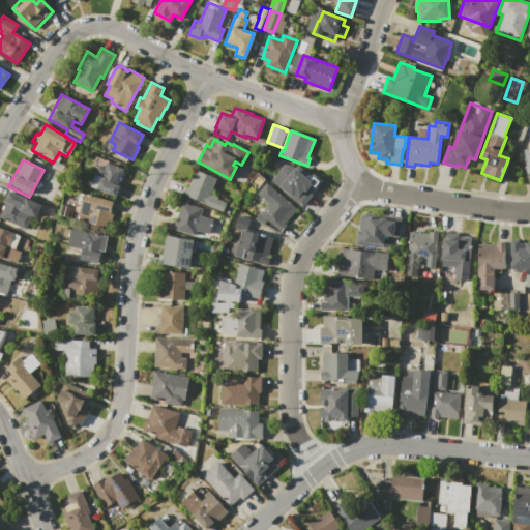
[(123,169),(118,182),(120,183),(115,197),(90,186),(98,166),(105,168),(107,163),(123,169)]
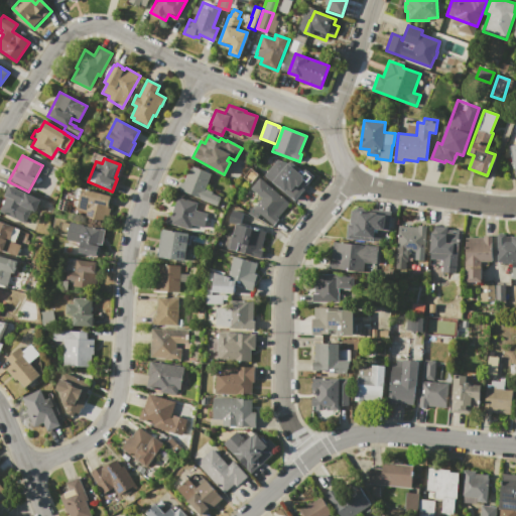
[(291,162),(309,178),(297,192),(299,194),(294,201),(274,183),(291,162)]
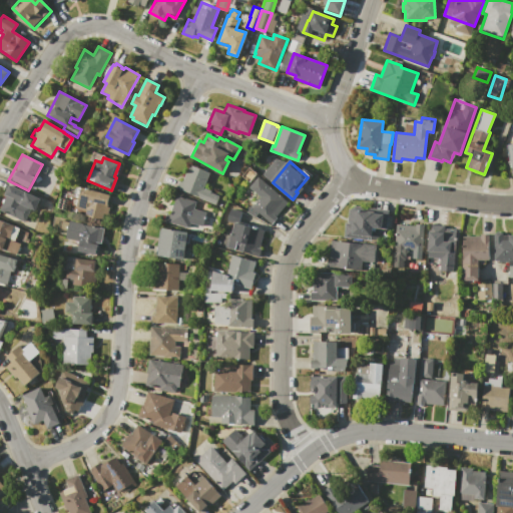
[(214,204),(197,197),(198,196),(181,189),(181,191),(175,188),(178,180),(182,181),(185,172),(186,172),(189,164),(208,172),(203,187),(211,190),(210,192),(218,195),(214,204)]
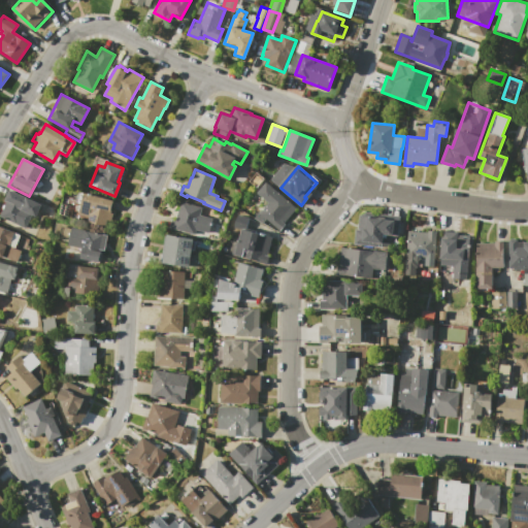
[(266,182),(296,208),(284,222),(285,224),(279,231),(259,213),(268,203),(256,193),(266,182)]
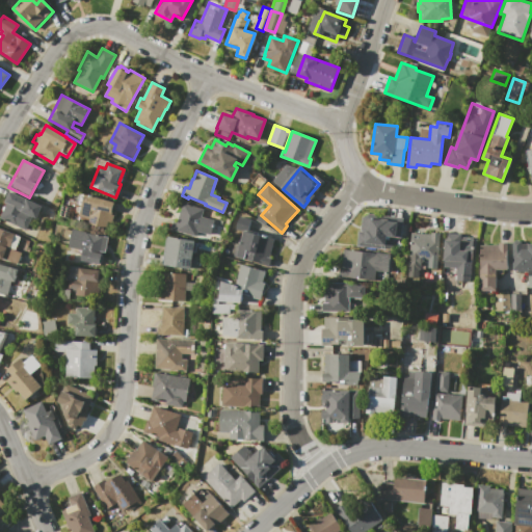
[(9,190),(41,206),(34,217),(31,216),(25,231),(0,218),(0,213),(5,204),(3,203),(9,190)]
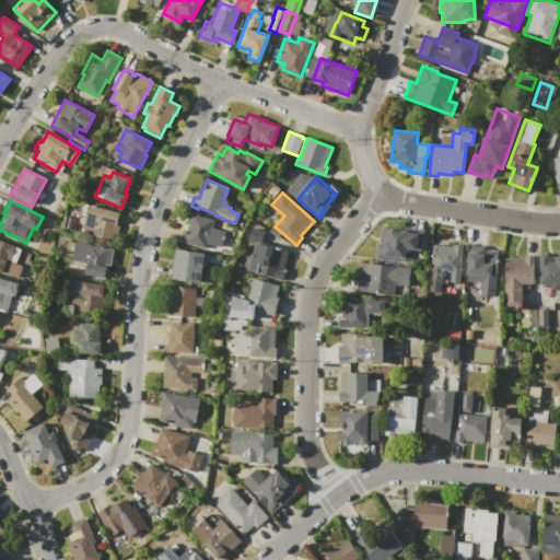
[(89,203),(120,212),(115,230),(113,229),(109,241),(91,235),(93,230),(82,228),(89,203)]
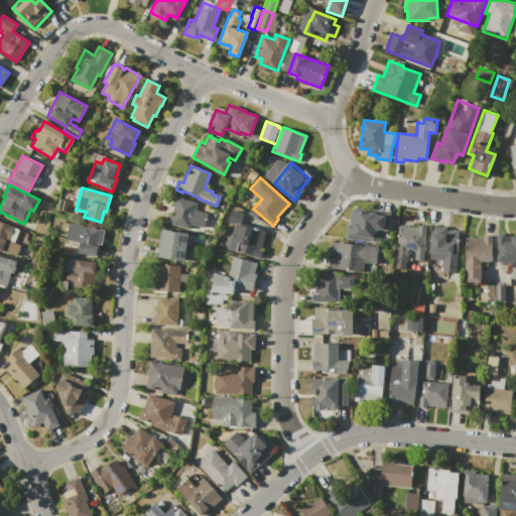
[(176,197),(197,203),(195,210),(208,214),(203,228),(190,224),(189,229),(164,222),(167,213),(170,214),(173,206),(176,197)]
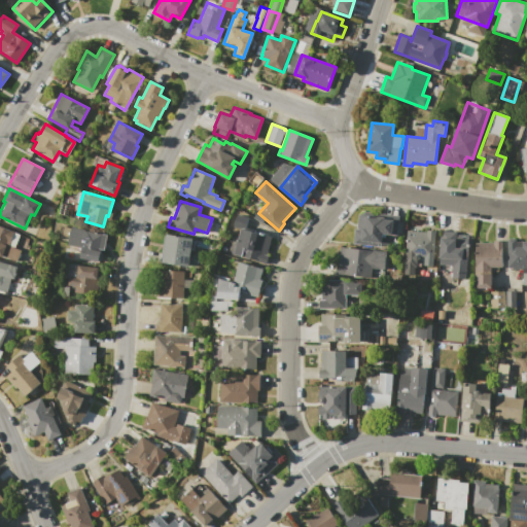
[(352,244),(354,227),(356,227),(358,214),(362,212),(399,216),(397,236),(386,234),(385,237),(382,237),(381,247),(352,244)]
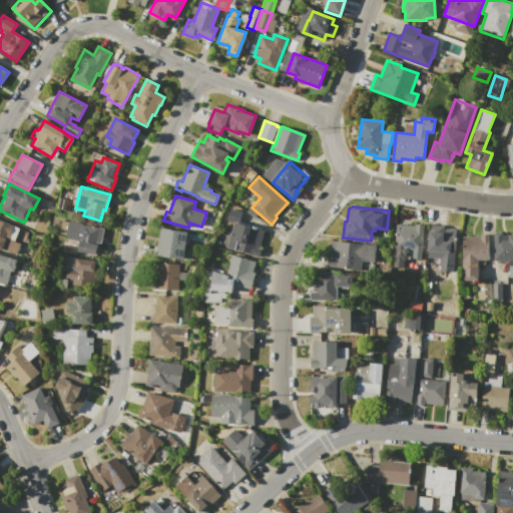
[(0,219),(28,231),(25,237),(28,238),(25,245),(20,243),(14,257),(0,250),(0,219)]
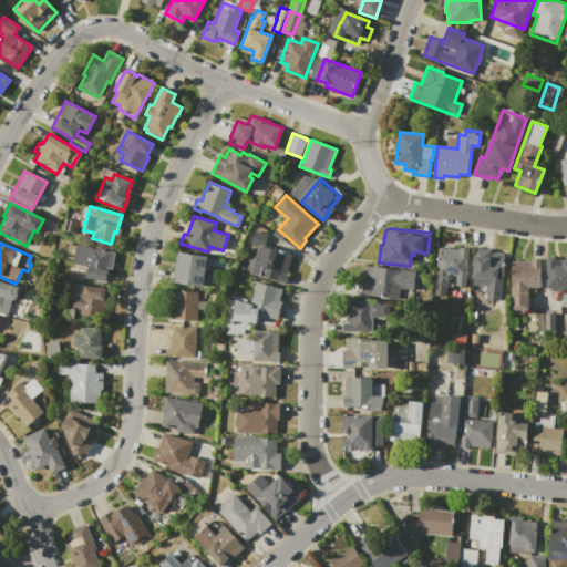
[(76,244),(115,253),(112,269),(109,269),(106,281),(85,277),(88,266),(72,263),(76,244)]
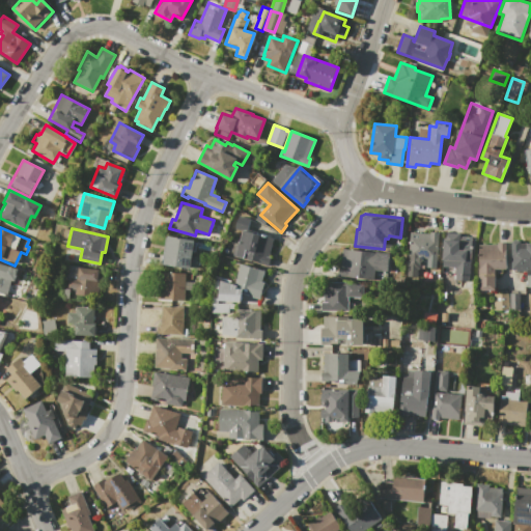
[(242,229),(273,239),(268,257),(271,257),(269,266),(232,256),(235,243),(238,244),(242,229)]
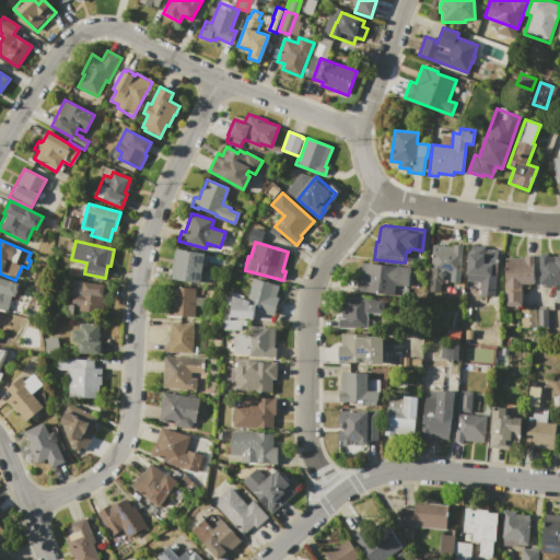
[(432,245),(453,246),(453,244),(463,245),(461,282),(450,282),(451,272),(448,272),(448,275),(445,275),(442,277),(442,283),(440,283),(440,291),(429,291),(432,245)]
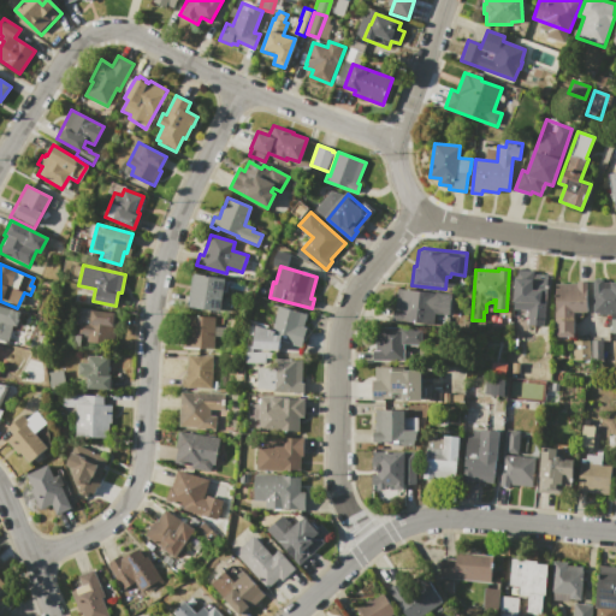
[(515,270),(534,271),(534,273),(546,274),(542,326),(528,325),(528,318),(511,317),(515,270)]
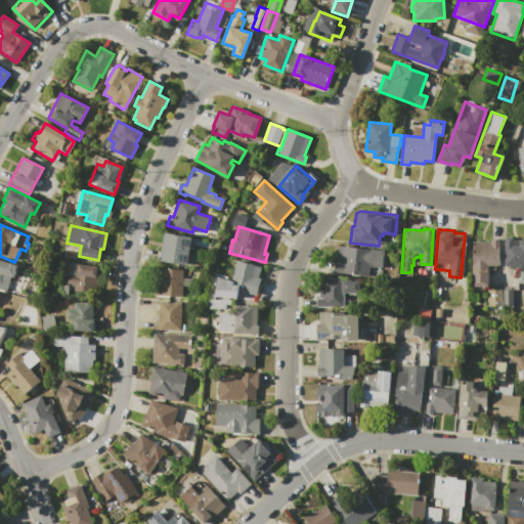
[(165,232),(191,236),(186,266),(161,262),(165,232)]
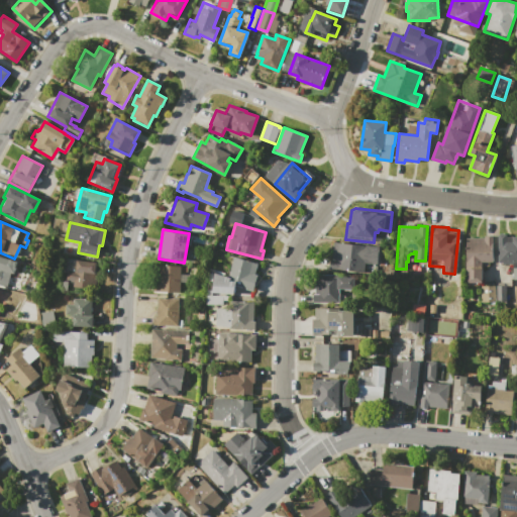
[(498,235),(500,233),(504,233),(506,235),(507,237),(516,236),(516,279),(512,279),(512,264),(507,264),(507,266),(500,266),(499,263),(498,235)]
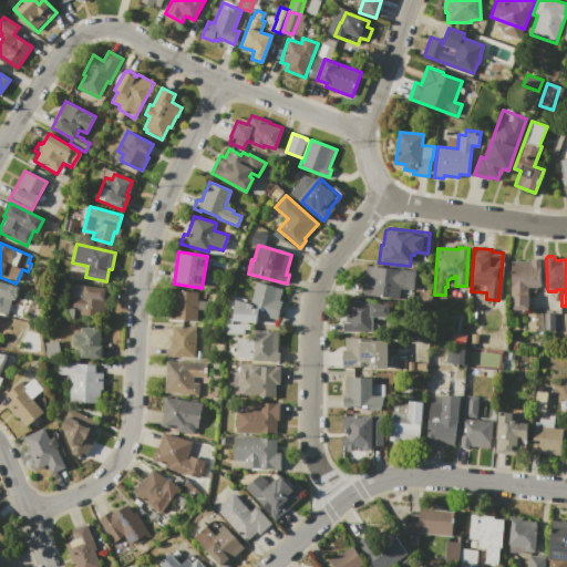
[(511,261),(531,260),(531,259),(539,259),(540,287),(536,287),(536,291),(529,291),(531,296),(528,296),(528,309),(524,309),(524,312),(511,313),(511,287),(511,261)]
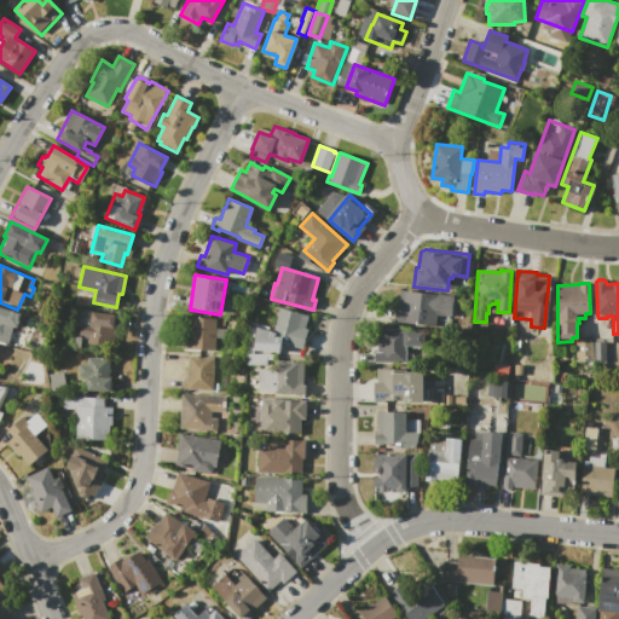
[(399,289),(437,294),(437,293),(453,295),(451,317),(437,314),(435,328),(403,323),(403,324),(393,323),(395,311),(397,311),(399,289)]
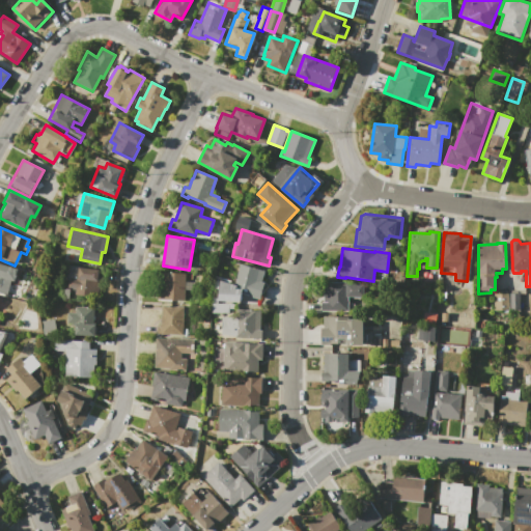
[(0,261),(19,268),(15,281),(4,278),(1,287),(0,286),(0,261)]
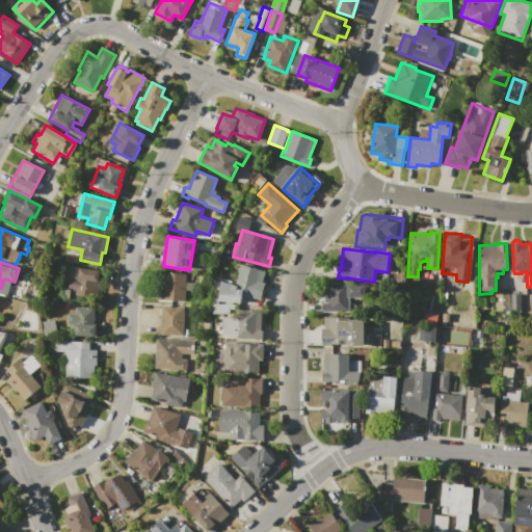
[(240,264),(264,271),(262,282),(264,283),(263,287),(265,287),(262,296),(262,295),(261,299),(242,294),(241,301),(240,301),(239,303),(218,300),(220,281),(235,285),(240,264)]
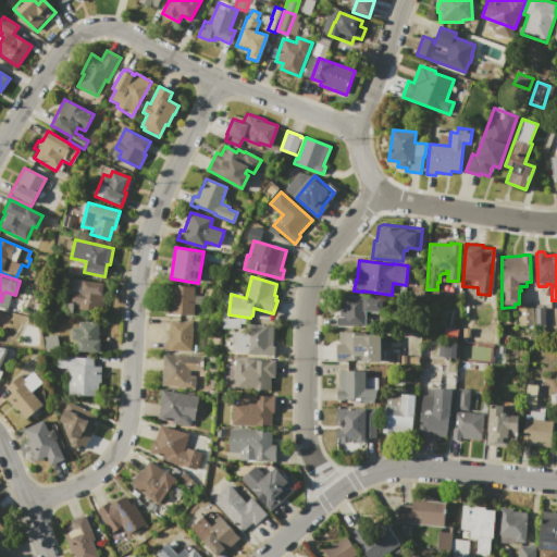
[(70,277),(85,279),(85,280),(104,283),(100,312),(79,309),(79,304),(72,302),(73,294),(67,293),(70,277)]
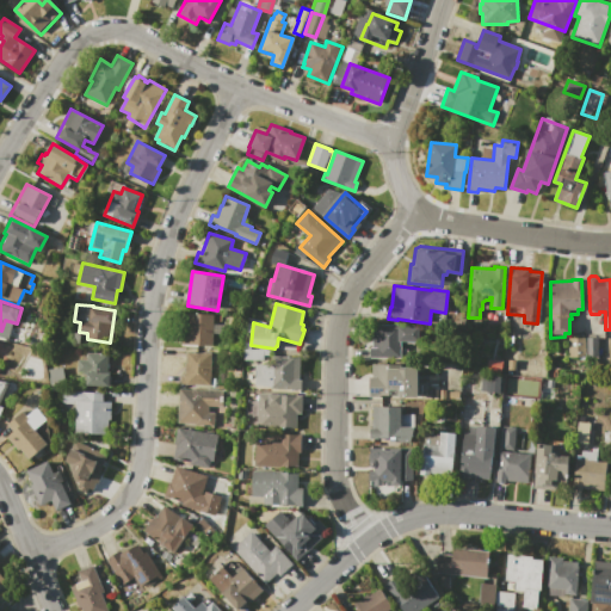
[(213,314),(211,346),(180,345),(181,329),(186,331),(187,313),(213,314)]
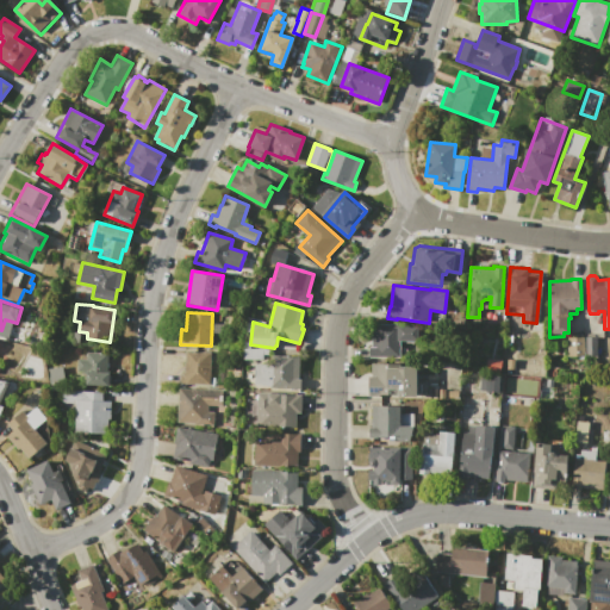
[(372,324),(417,324),(417,342),(400,342),(400,358),(369,358),(369,347),(371,347),(371,336),(372,336),(372,324)]
